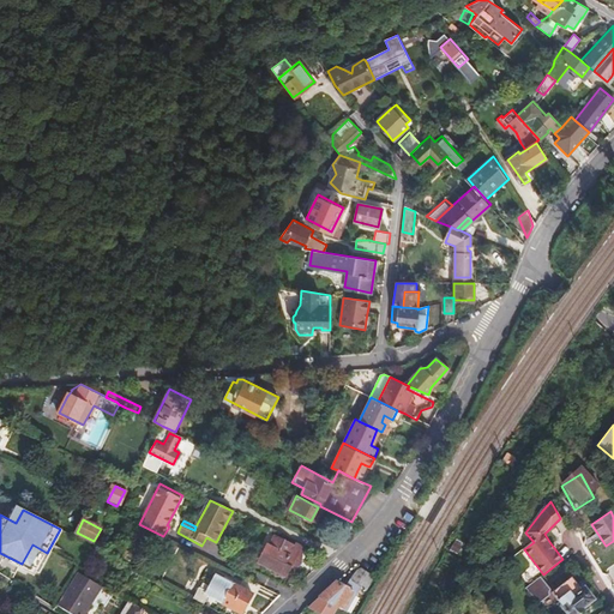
[(301,547),(294,543),(293,545),(274,534),(269,543),(260,559),(268,563),(268,566),(272,569),(275,567),(281,569),(283,565),(289,569),(292,571),(301,563),(301,547)]
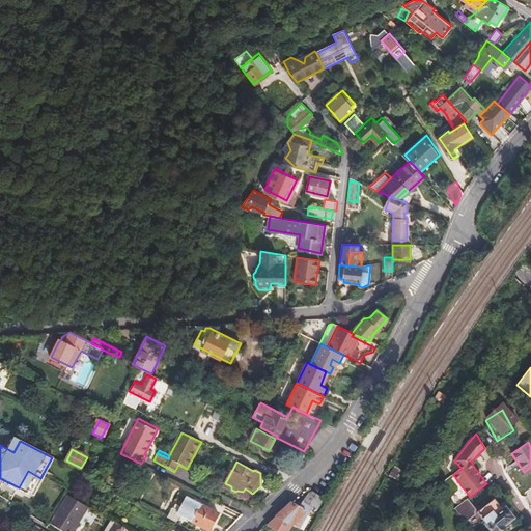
[(222,484),(231,490),(231,486),(225,483),(232,470),(229,469),(222,484)]
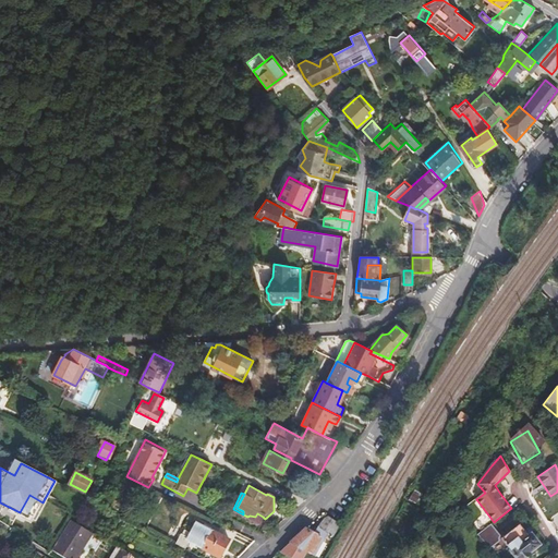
[(20,512),(33,520),(43,502),(29,495),(20,512)]
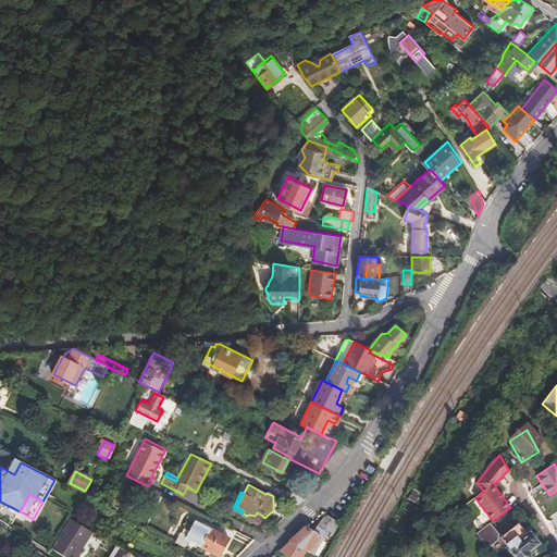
[(259,522),(262,516),(257,512),(255,516),(249,515),(247,516),(259,522)]
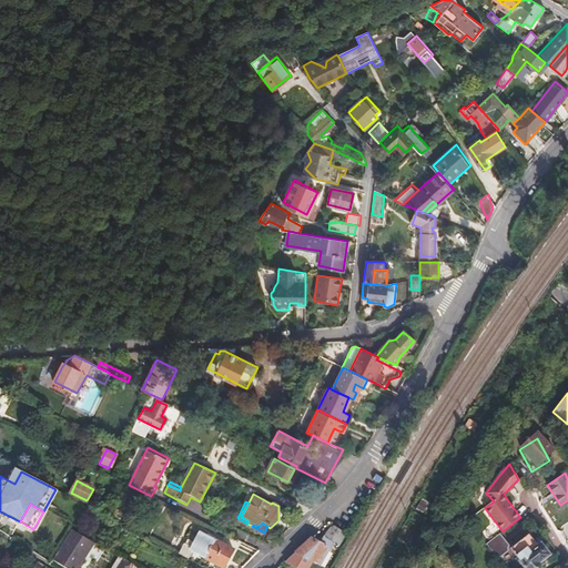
[(321,544),(311,538),(286,561),(297,567),(316,567),(318,566),(321,567),(331,550),(335,554),(347,535),(334,525),(321,544)]
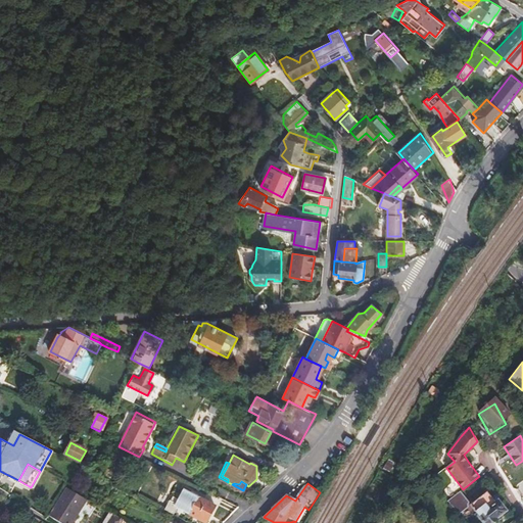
[(61,522),(70,522),(87,497),(66,486),(49,515),(61,522)]
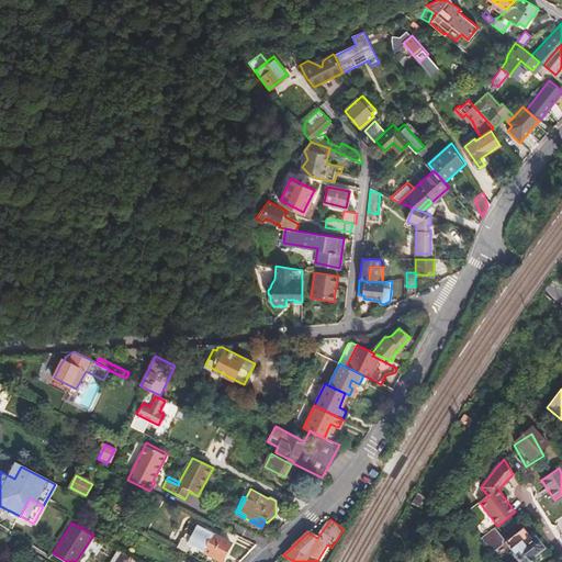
[(176,547),(186,552),(190,543),(193,546),(197,548),(201,550),(204,551),(204,552),(222,561),(232,543),(197,526),(191,537),(184,534),(182,537),(181,536),(176,547)]
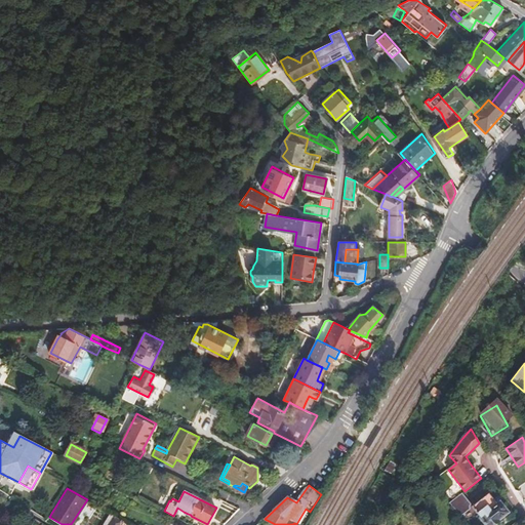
[(460,493),(450,501),(460,516),(472,508),(460,493)]
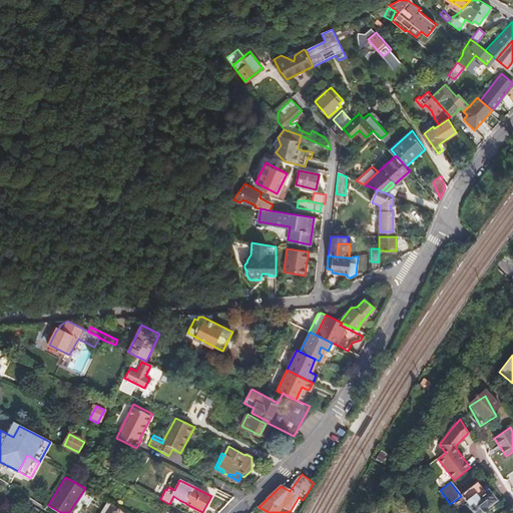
[(476,483),(461,496),(475,512),(480,512),(496,500),(488,490),(484,492),(476,483)]
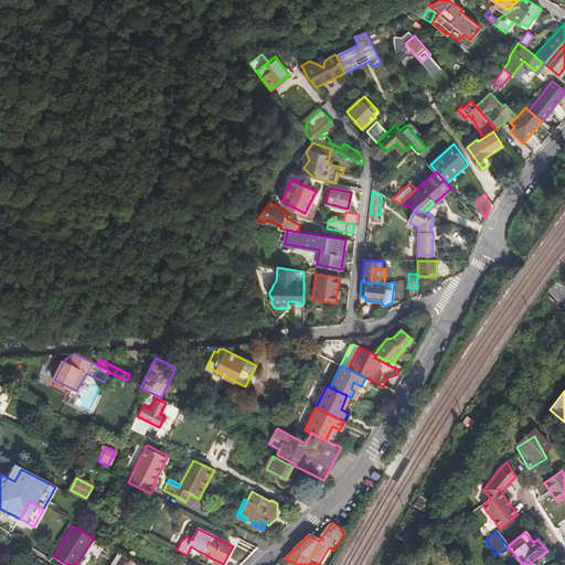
[(131,564),(134,561),(119,553),(112,564),(131,564)]
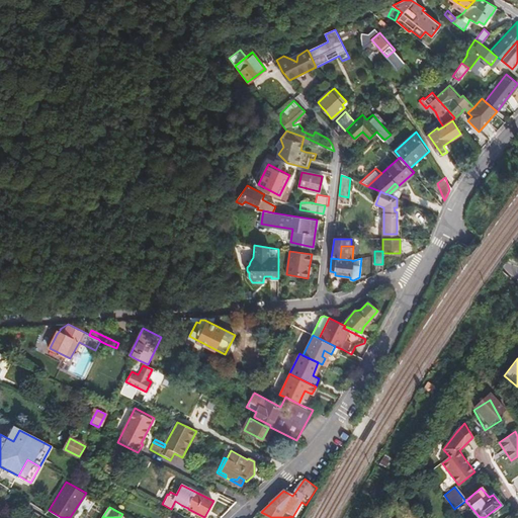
All buildings are outlined.
